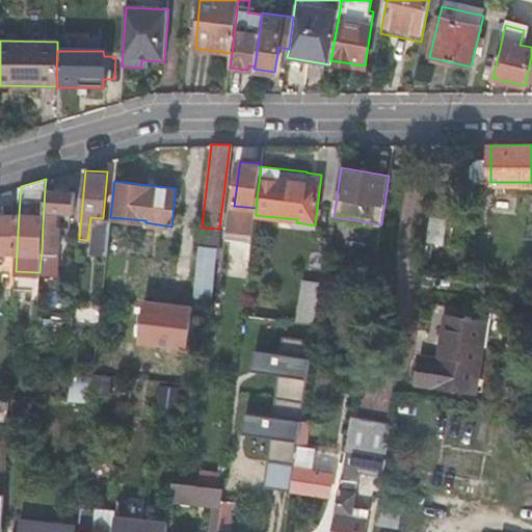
[(43,224),(56,225),(64,227),(65,211),(73,211),(75,190),(45,188),(43,224)]
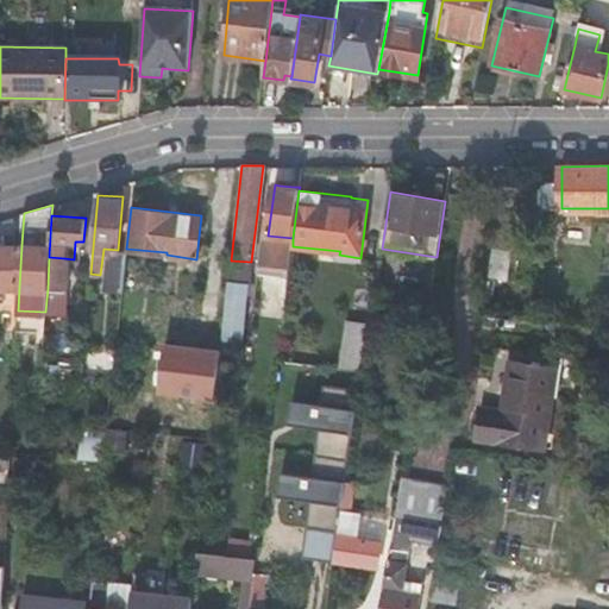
[(0,287),(19,287),(22,245),(0,245),(0,287)]
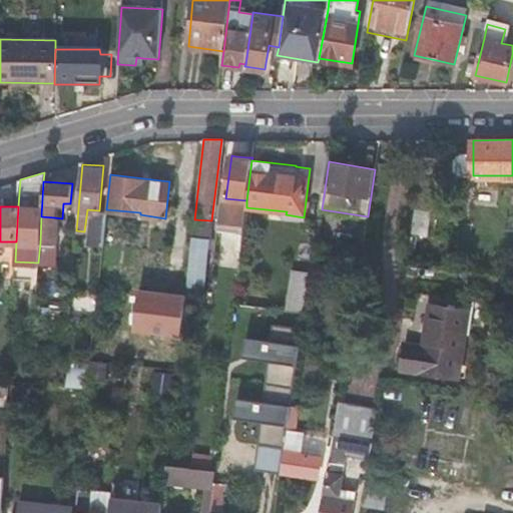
[(41,216),(40,242),(51,242),(54,217),(41,216)]
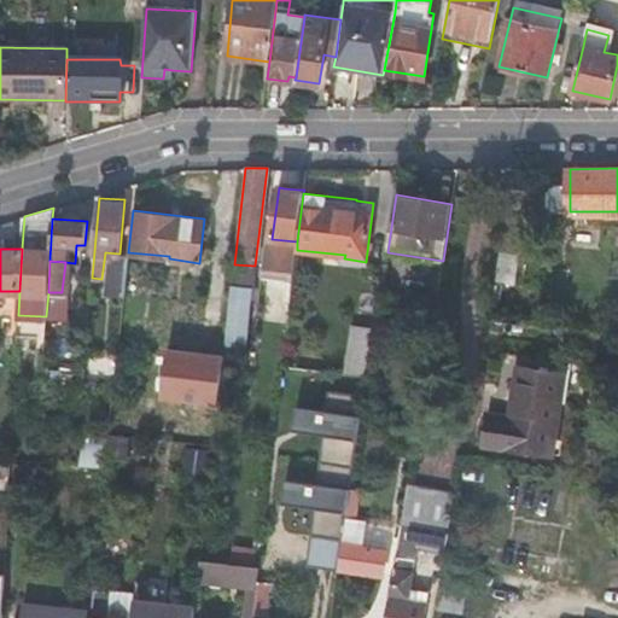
[(126,268),(123,293),(136,295),(139,270),(126,268)]
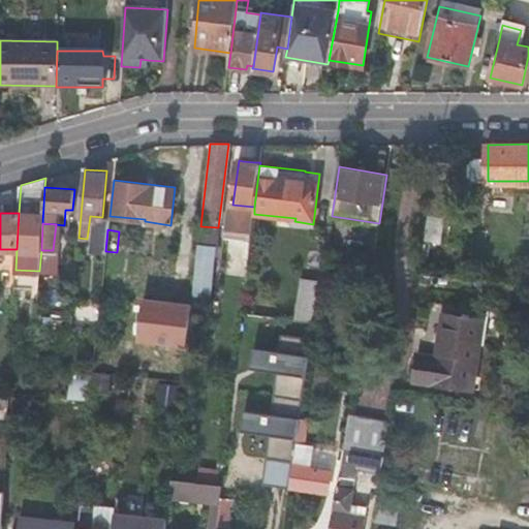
[(198,249),(194,278),(208,279),(211,251),(198,249)]
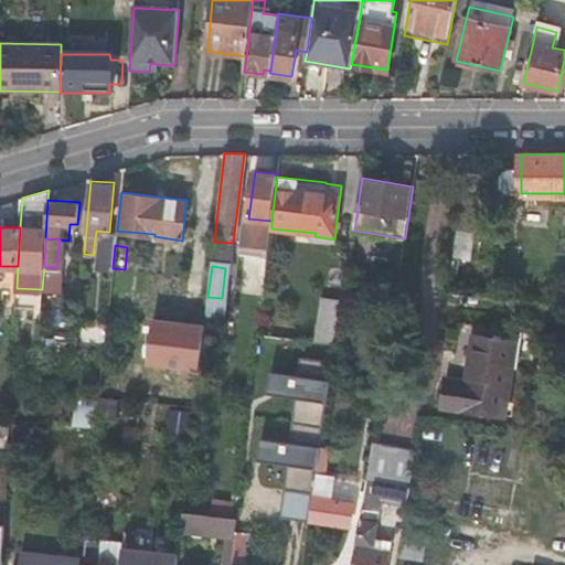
[(338,344),(340,298),(321,297),(319,343),(338,344)]
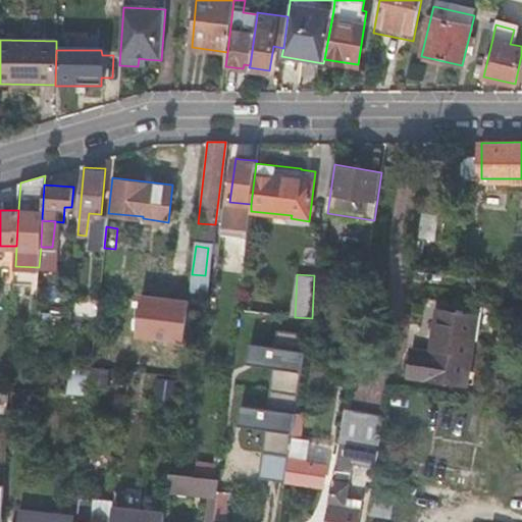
[(139,338),(192,342),(194,298),(141,295),(139,338)]
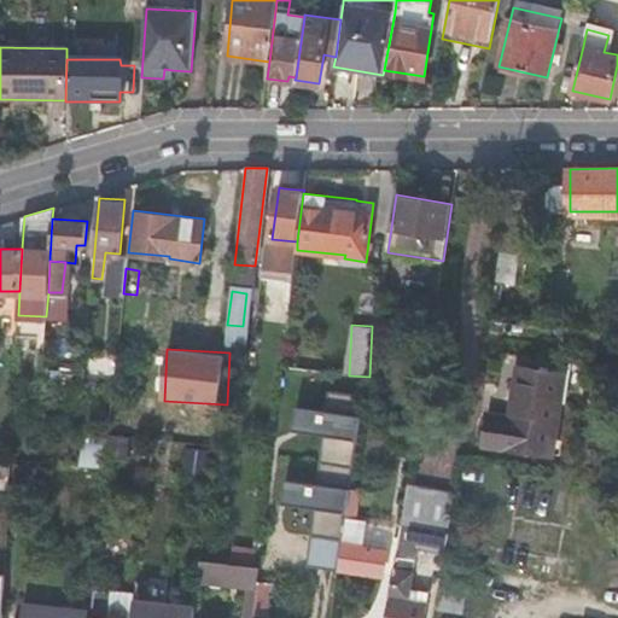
[(489,412),(483,443),(552,454),(566,373),(518,365),(509,414),(489,412)]
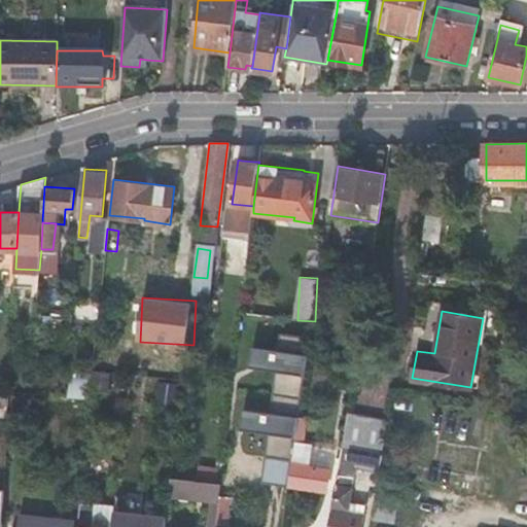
[(277,346),(252,498),(283,501),(307,350),(277,346)]
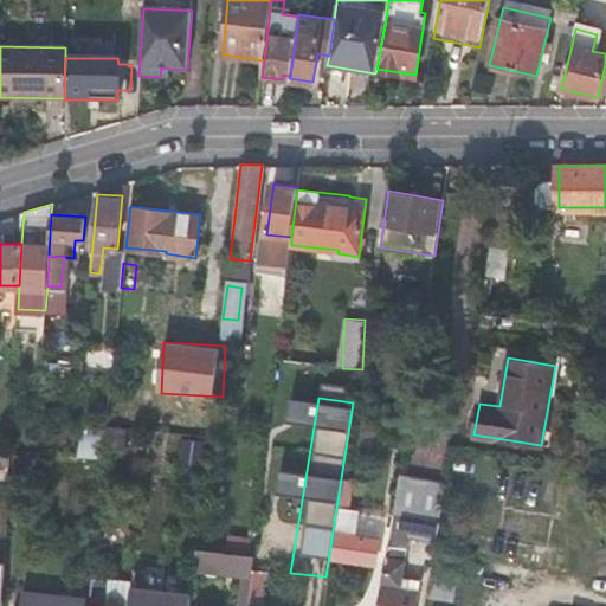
[(83,432),(82,457),(102,458),(103,433),(83,432)]
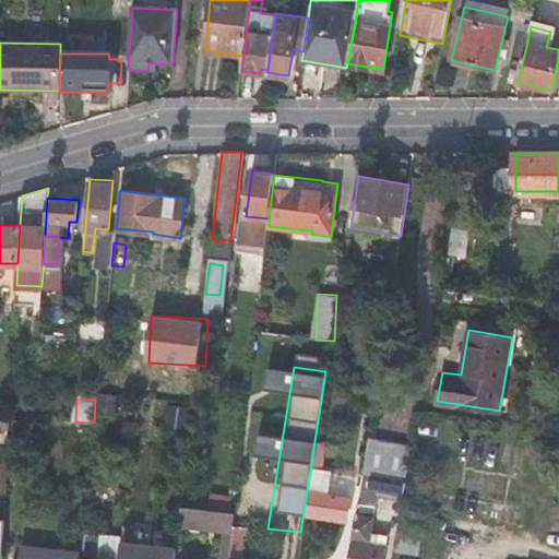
[(321,471),(313,470),(312,475),(309,492),(312,492),(309,513),(347,519),(351,498),(328,495),(330,477),(320,476),(321,471)]
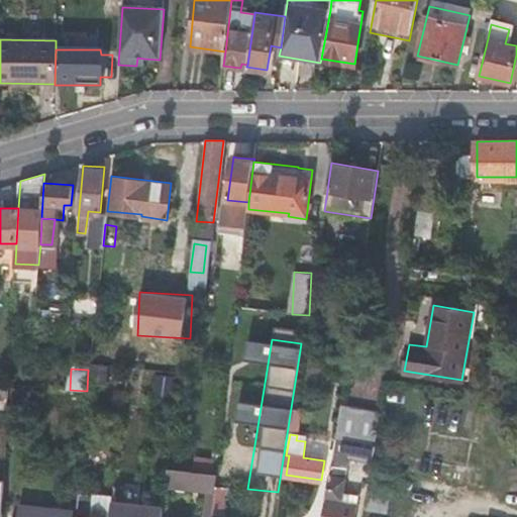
[(331,453),(372,460),(375,444),(334,437),(331,453)]
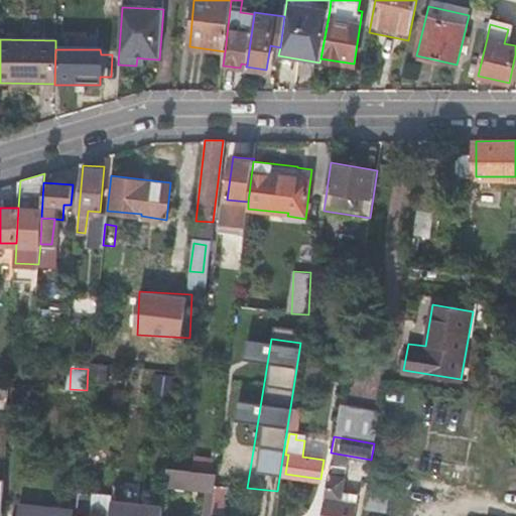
[(329,463),(319,515),(352,515),(354,503),(356,497),(340,494),(345,466),(329,463)]
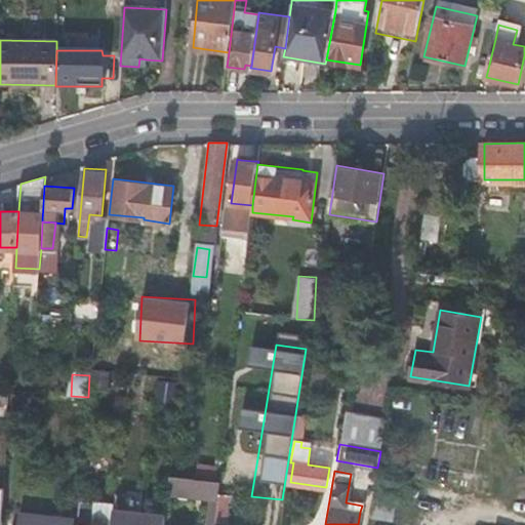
[(203,479),(170,476),(169,492),(201,496),(203,479)]
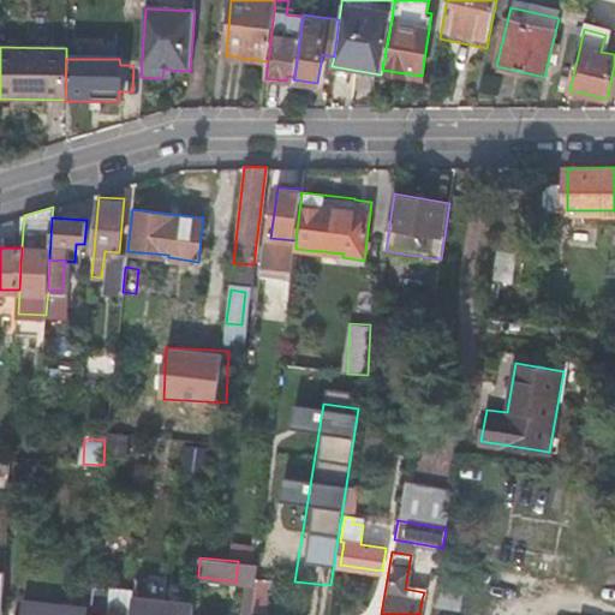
[(256,577),(251,611),(266,613),(269,579),(256,577)]
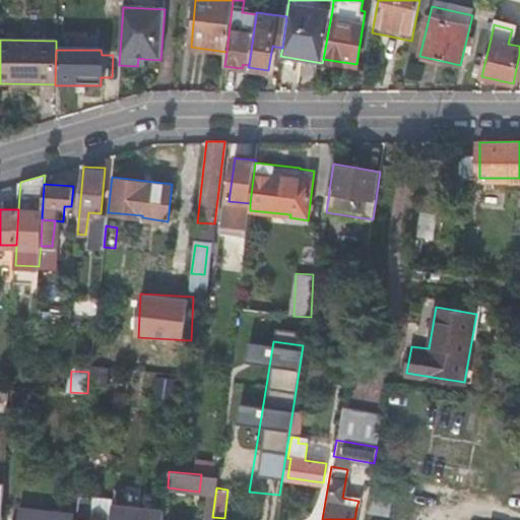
[(80,495),(77,519),(92,519),(95,496),(80,495)]
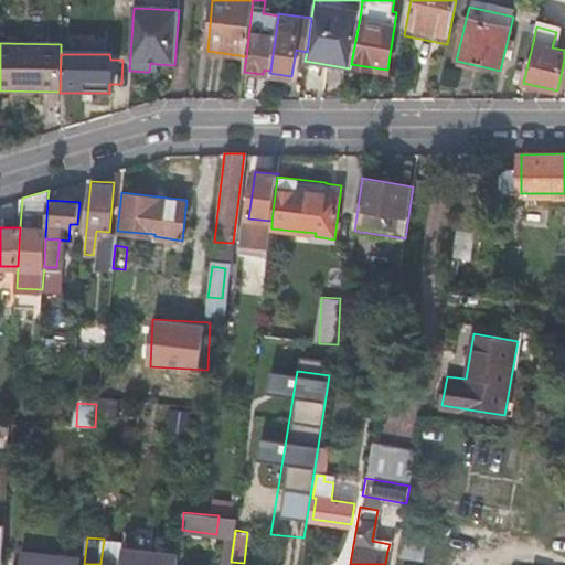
[(121,564),(124,546),(125,541),(104,539),(100,564),(121,564)]
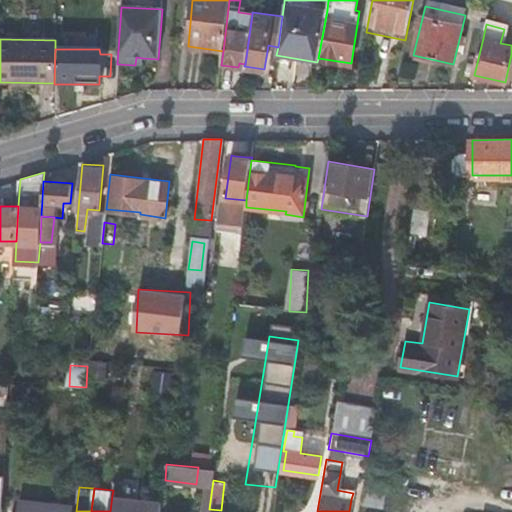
[(110,511),(160,511),(162,500),(112,495),(110,511)]
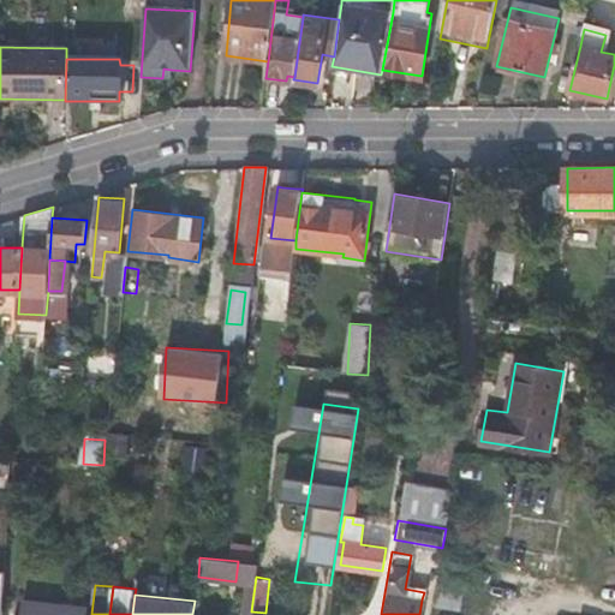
[(22,614),(88,614),(89,609),(24,602),(22,614)]
